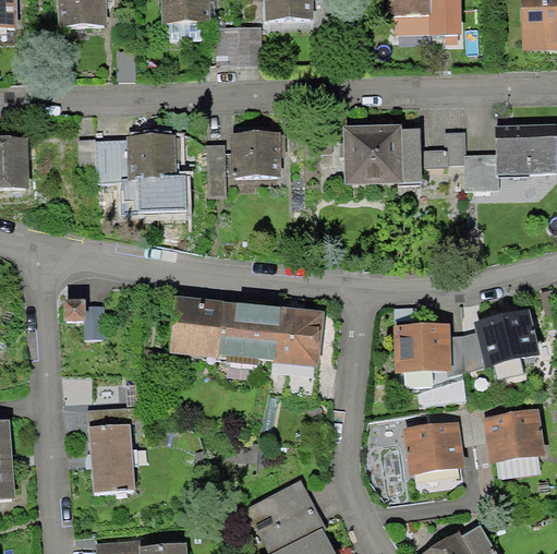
[(0,0),(0,28),(22,28),(20,0),(0,0)]
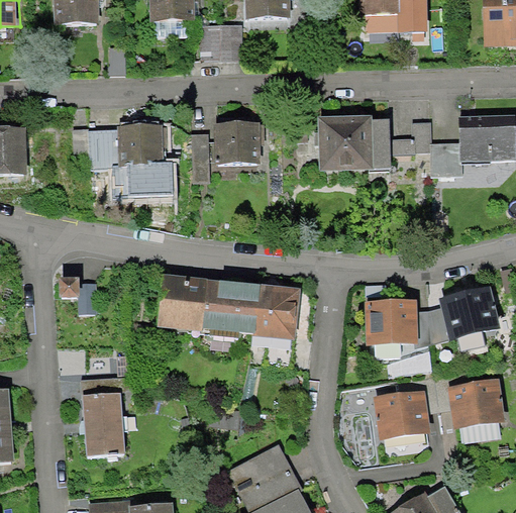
[(54,0),(56,22),(100,21),(99,0),(54,0)]
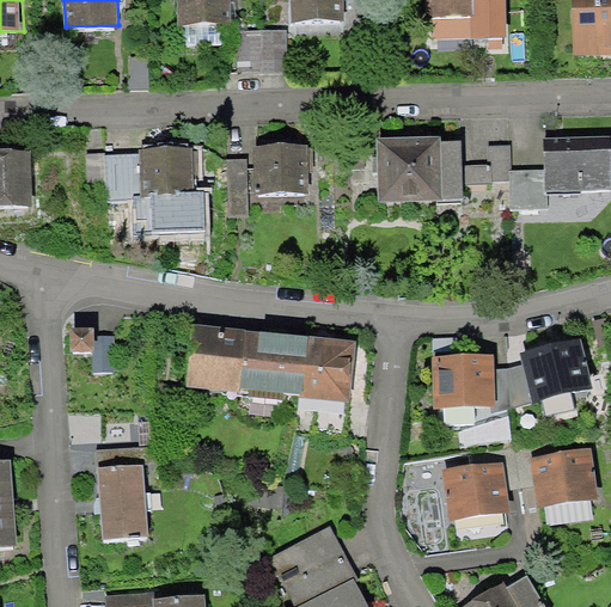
[(176,0),(178,24),(181,24),(182,42),(221,41),(220,23),(231,22),(228,0),(176,0)]
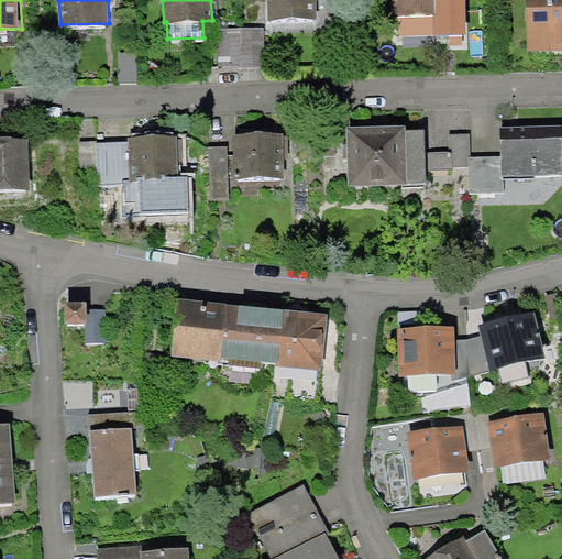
[(264,0),(265,18),(316,17),(315,0),(264,0)]
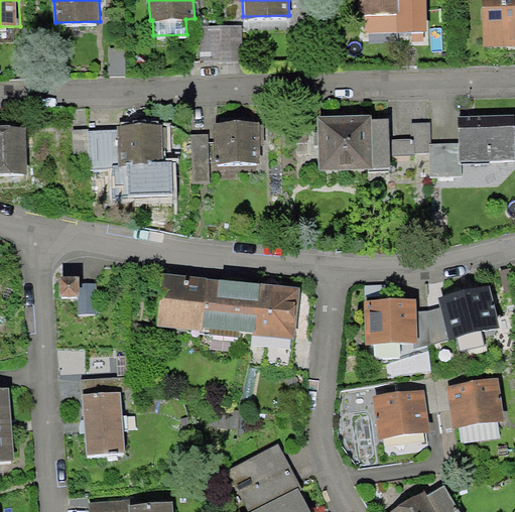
[(357,0),(359,15),(402,14),(401,0),(357,0)]
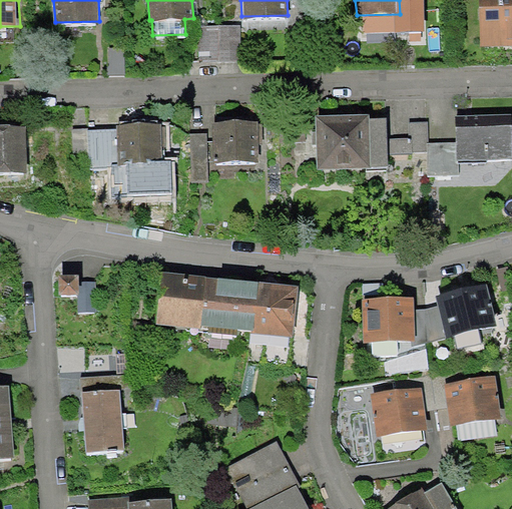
[(480,0),(481,42),(511,41),(511,0),(480,0)]
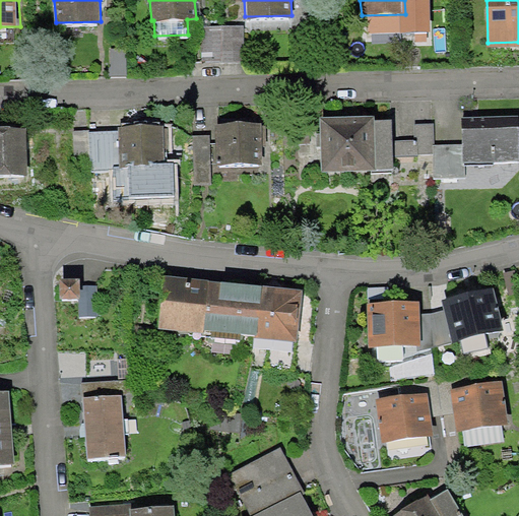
[(222,22),(199,22),(199,59),(222,59),(222,22)]
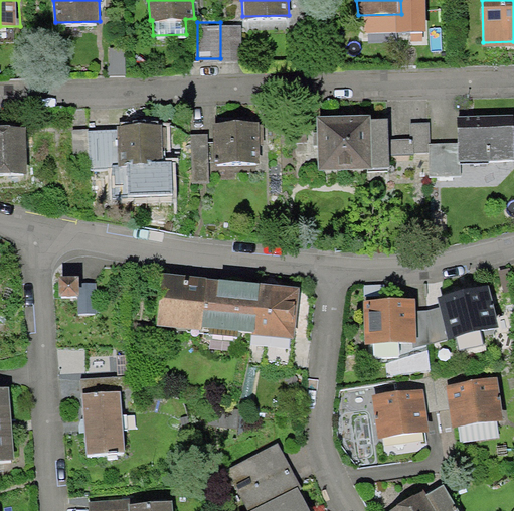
[(241,22),(220,22),(220,58),(241,58),(241,22)]
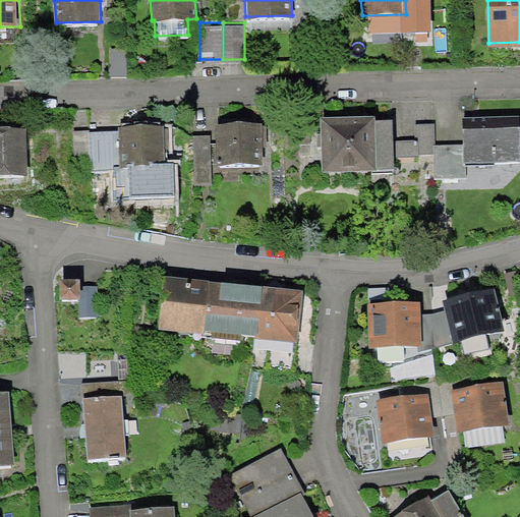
[(126,45),(108,45),(108,72),(126,72),(126,45)]
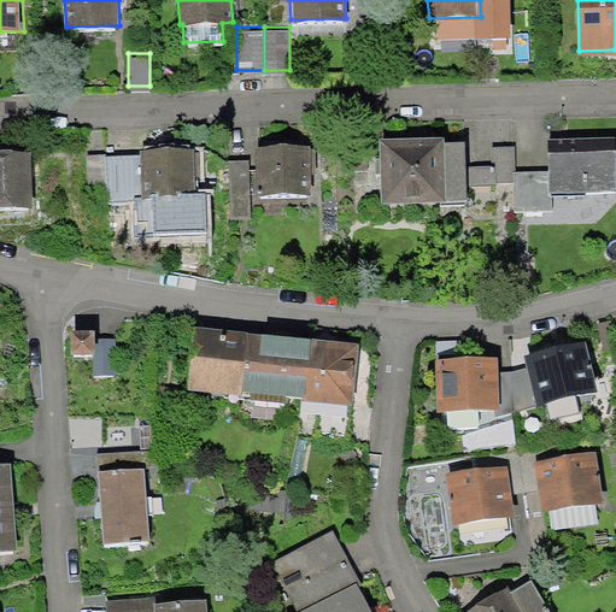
[(445,135),(380,136),(381,202),(446,201),(446,198),(464,198),(464,182),(464,163),(463,140),(445,140),(445,135)]
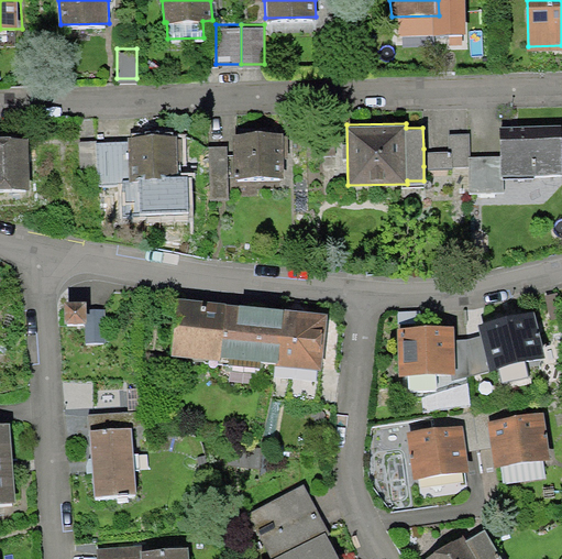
[(500,152),(502,178),(561,176),(561,138),(561,123),(499,125),(500,152)]
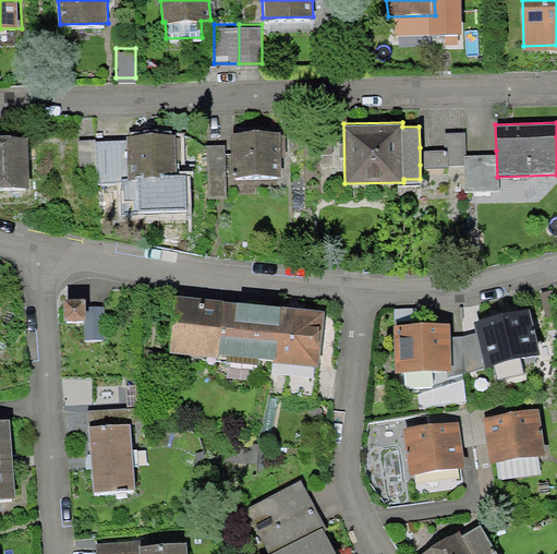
[(279,130),(232,131),(233,176),(280,175),(279,130)]
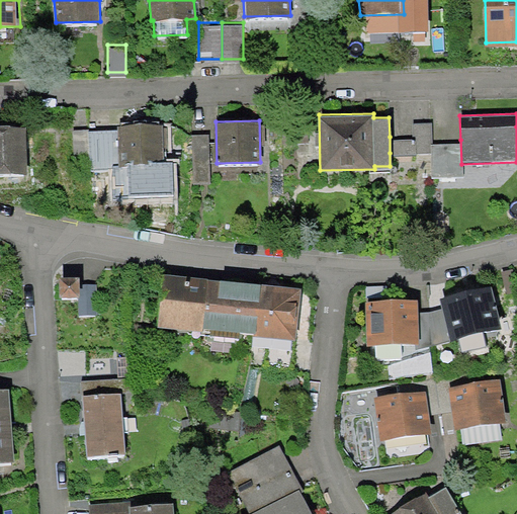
[(414,121),(414,137),(414,150),(430,150),(430,141),(430,121),(414,121)]
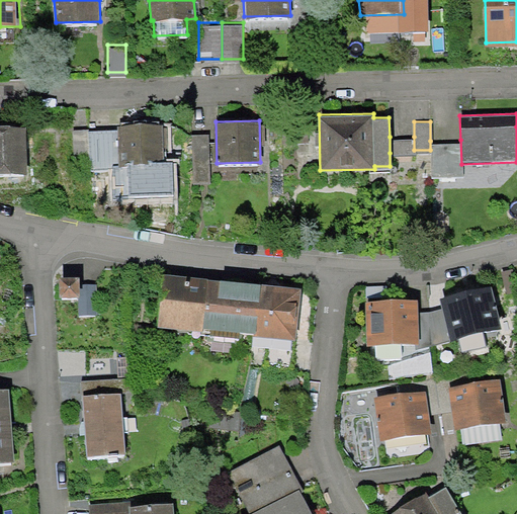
[(123,122),(122,165),(166,165),(166,123),(123,122)]
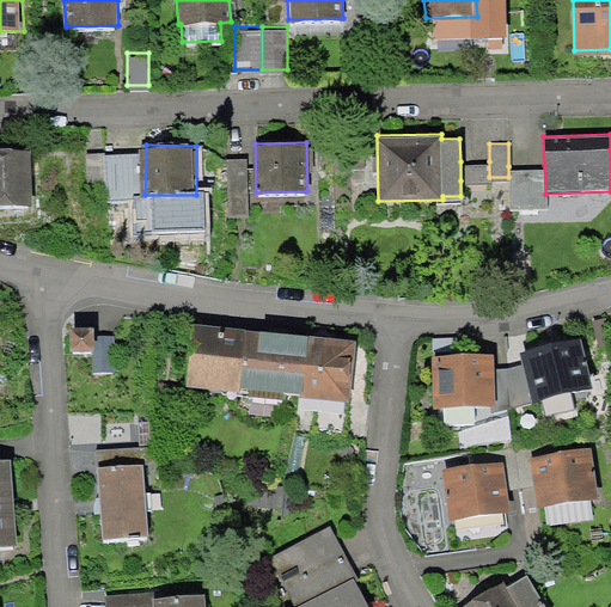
[(28,153),(0,153),(0,202),(30,201),(28,153)]
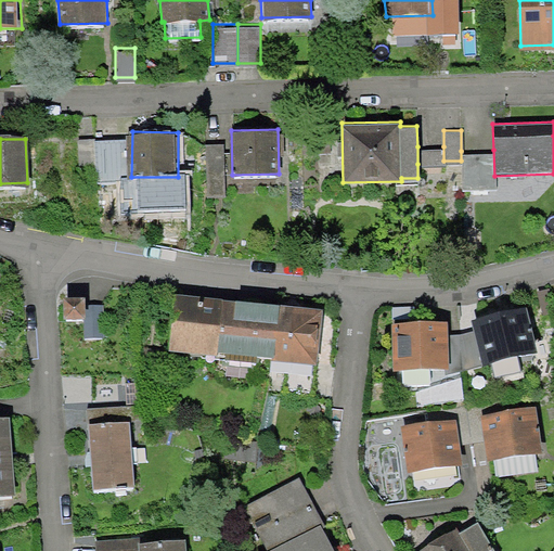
[(443,146),(417,146),(417,164),(443,163),(443,161),(443,146)]
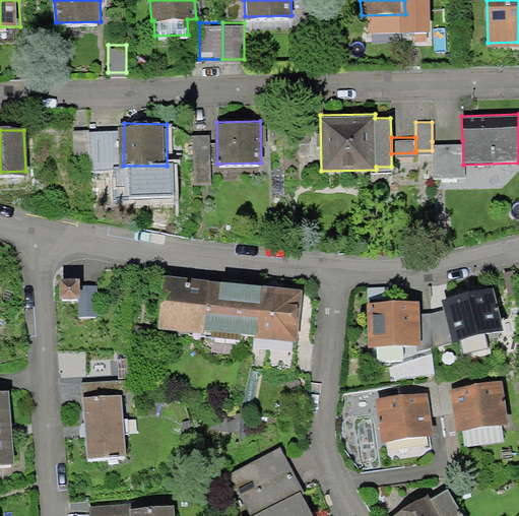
[(462,140),(432,141),(432,150),(433,175),(463,174),(463,165),(462,140)]
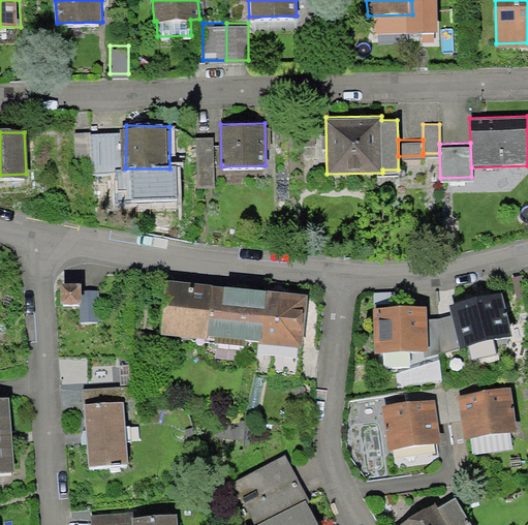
[(208,337),(213,290),(214,282),(164,277),(158,337),(208,343),(208,337)]
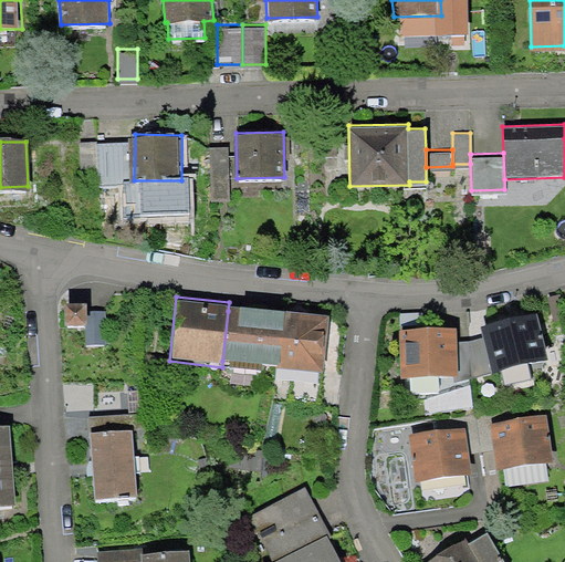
[(86,306),(85,299),(64,299),(64,321),(84,321),(86,321),(86,306)]
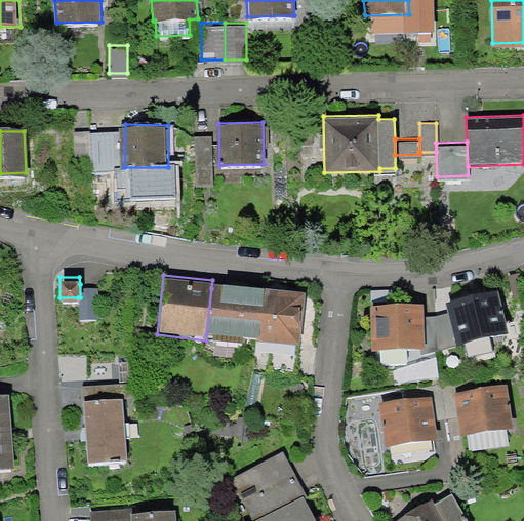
[(98,315),(97,284),(80,284),(80,297),(78,297),(79,315),(98,315)]
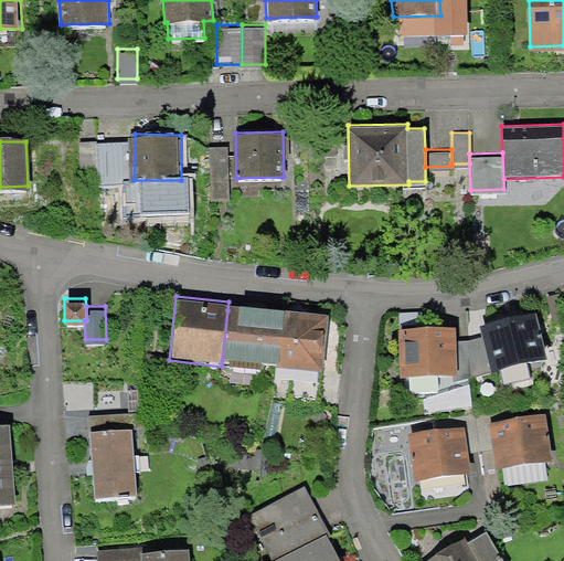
[(227,310),(222,360),(326,371),(331,321),(227,310)]
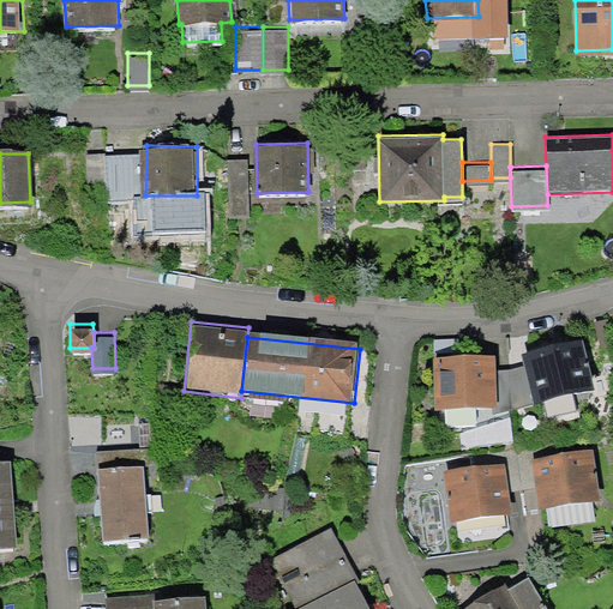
[(532,365),(541,403),(596,389),(587,350),(532,365)]
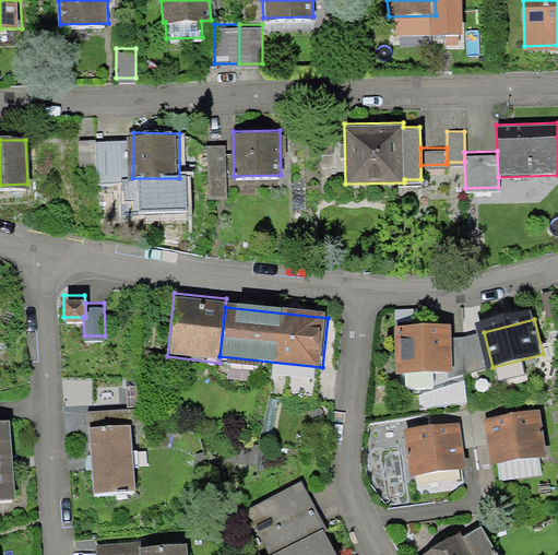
[(404,330),(406,375),(456,373),(454,328),(404,330)]
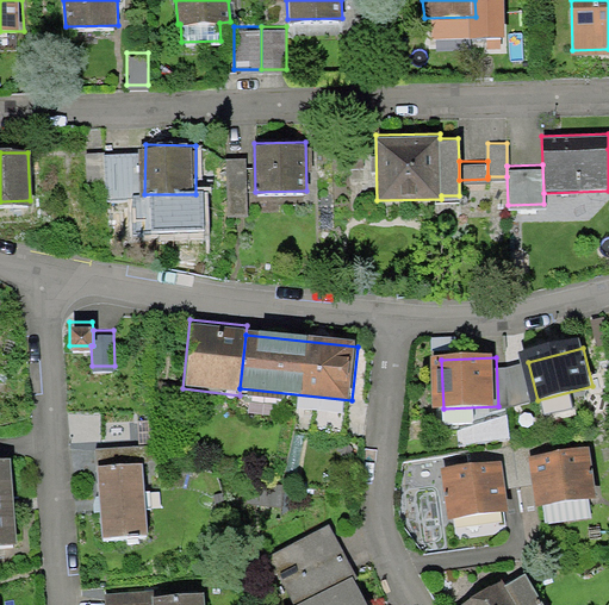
[(533,459),(542,510),(604,499),(595,448),(533,459)]
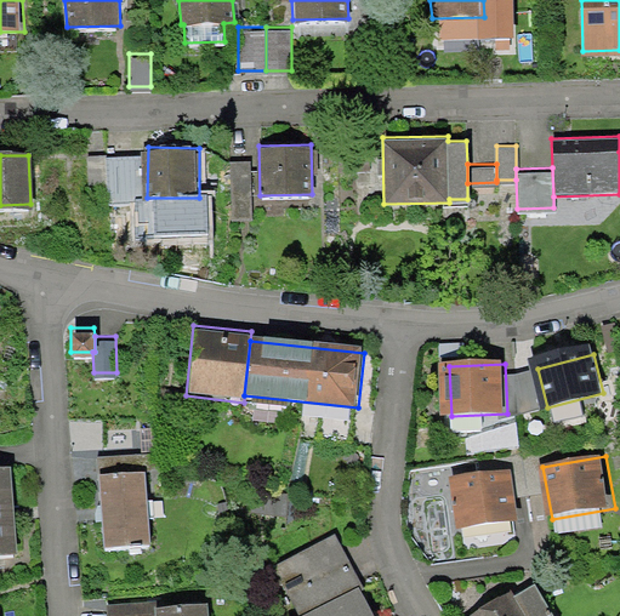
[(0,552),(21,551),(12,467),(0,468),(0,552)]
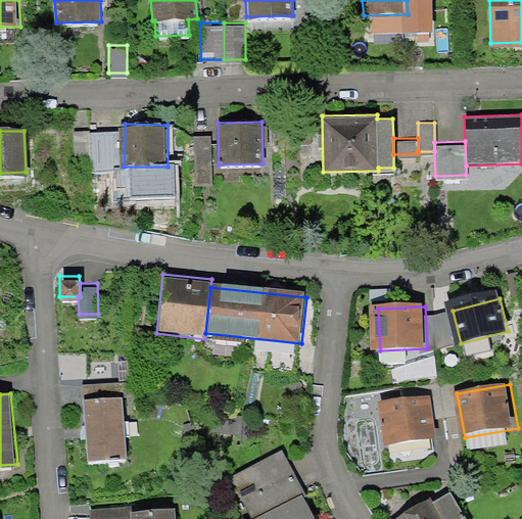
[(91,462),(130,459),(125,398),(86,402),(91,462)]
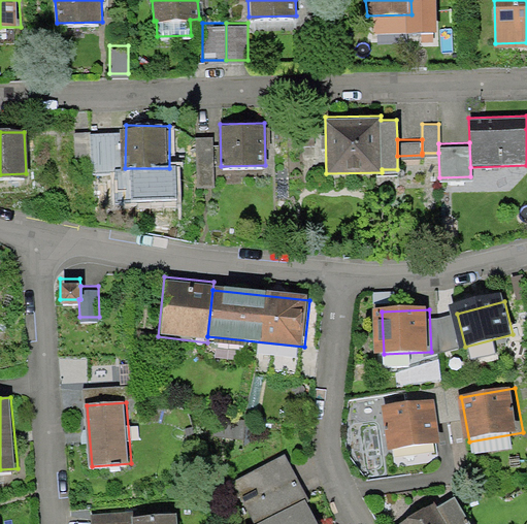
[(390,410),(395,447),(440,440),(436,403),(390,410)]
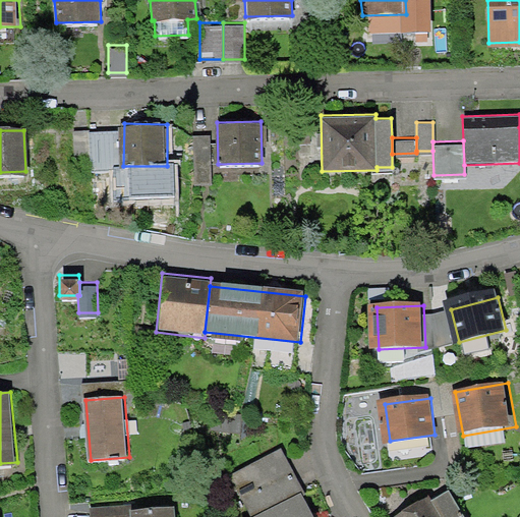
[(250,516),(315,516),(278,451),(231,478),(252,516),(250,516)]
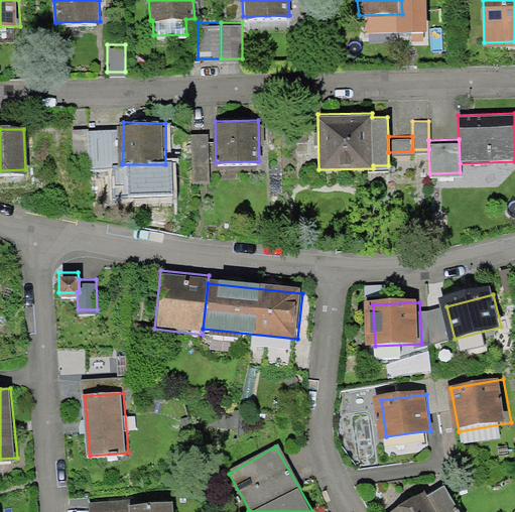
[(426,489),(383,511),(459,511),(444,485),(428,494),(426,489)]
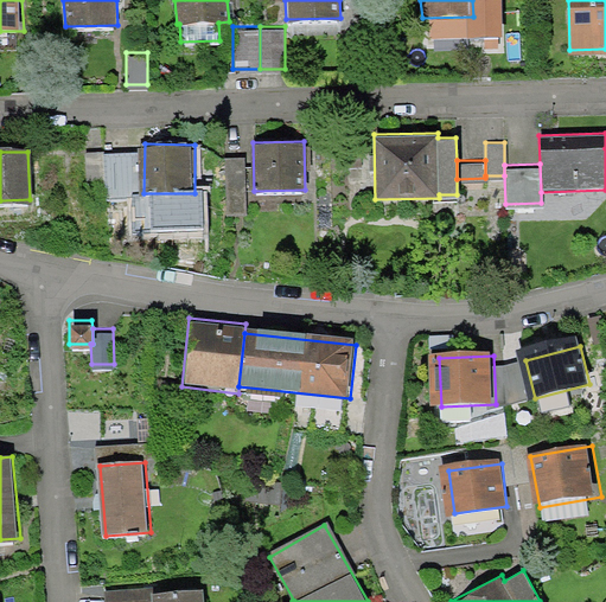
[(147,601),(147,582),(101,586),(101,601),(147,601)]
